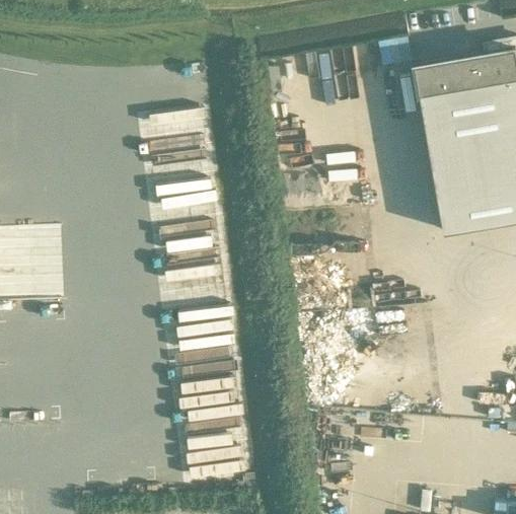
[(380,66),(414,62),(411,39),(377,43),(380,66)]
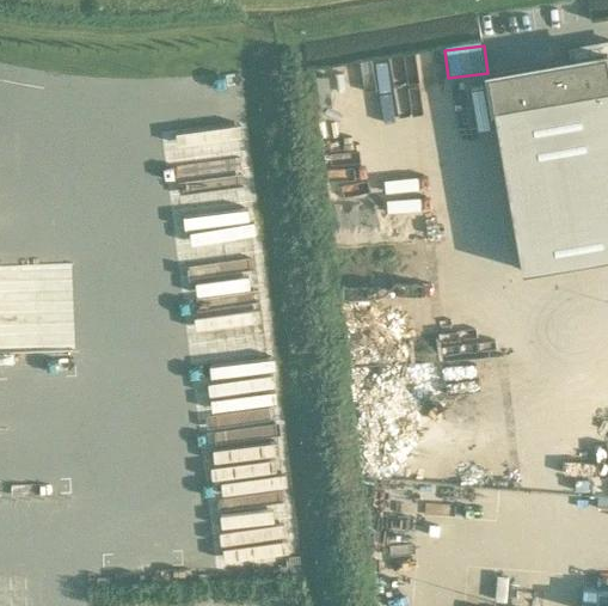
[(570,65),(489,78),(521,269),(523,277),(607,263),(607,48),(571,54),(573,63),(570,65)]
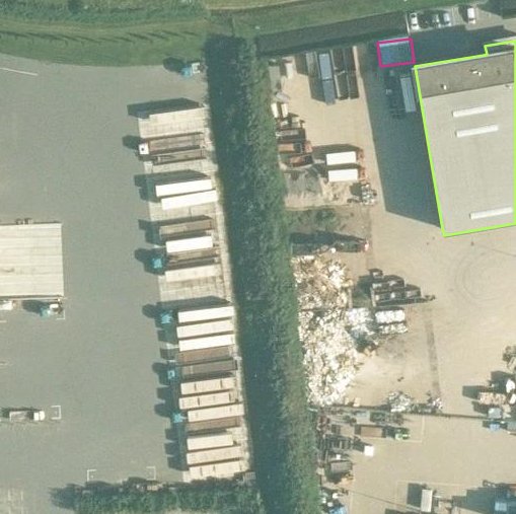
[(390,413),(433,415),(434,406),(448,406),(448,395),(391,393),(390,413)]
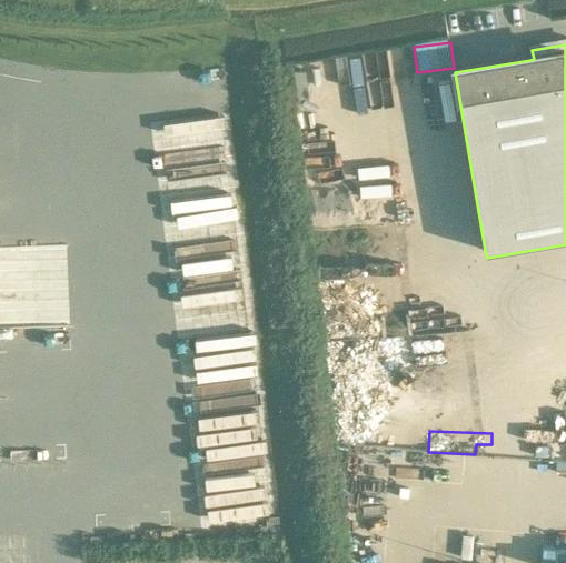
[(507,562),(508,540),(472,539),(470,562),(507,562)]
